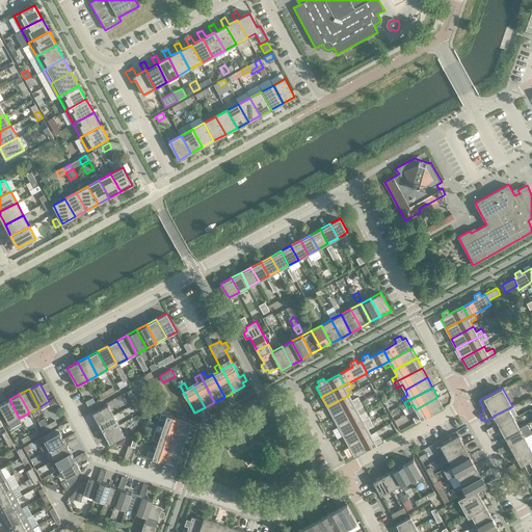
[(352,400),(349,395),(327,406),(333,417),(361,401),(357,397),(352,400)]
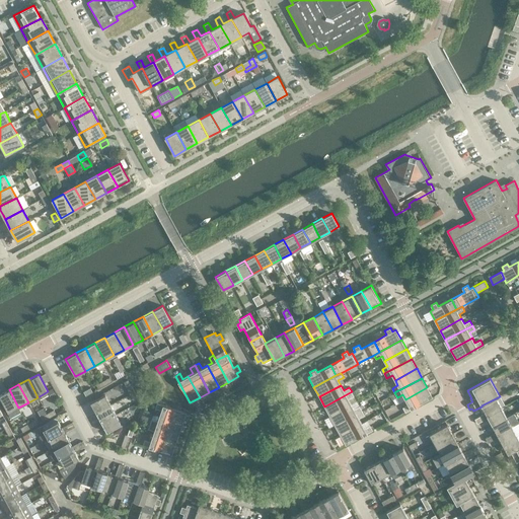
[(433,397),(427,387),(405,399),(409,404),(402,408),(405,413),(433,397)]
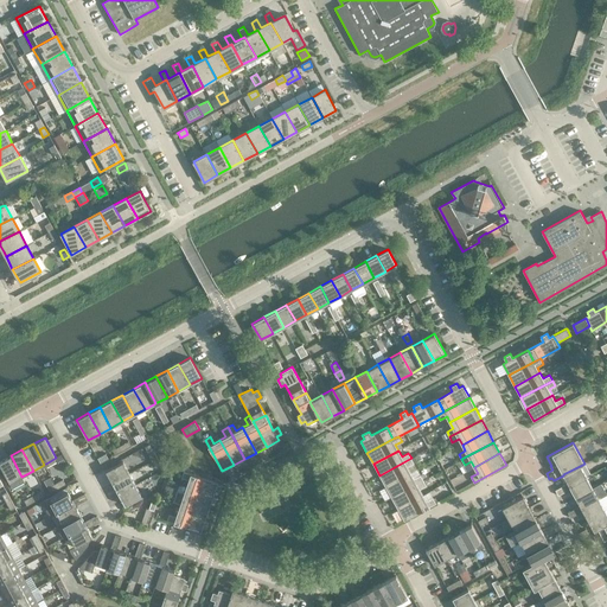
[(25,483),(21,477),(11,455),(0,461),(0,464),(13,489),(25,483)]
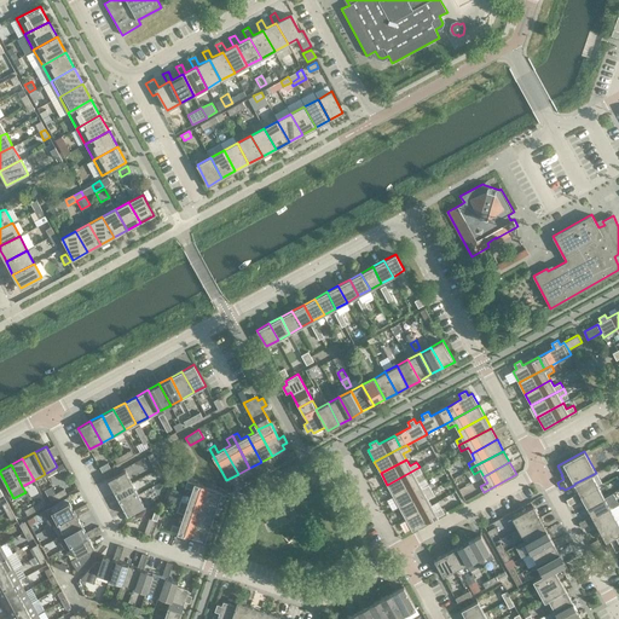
[(61,476),(68,473),(63,464),(56,468),(61,476)]
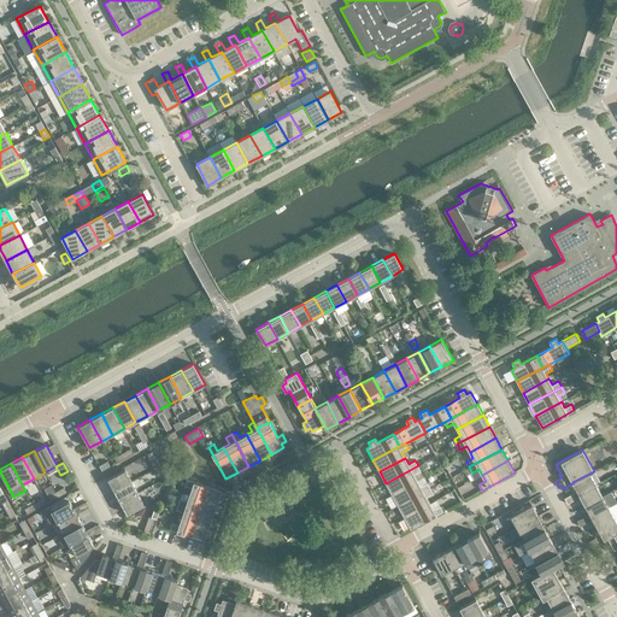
[(421,471),(418,465),(386,483),(392,494),(417,480),(415,475),(421,471)]
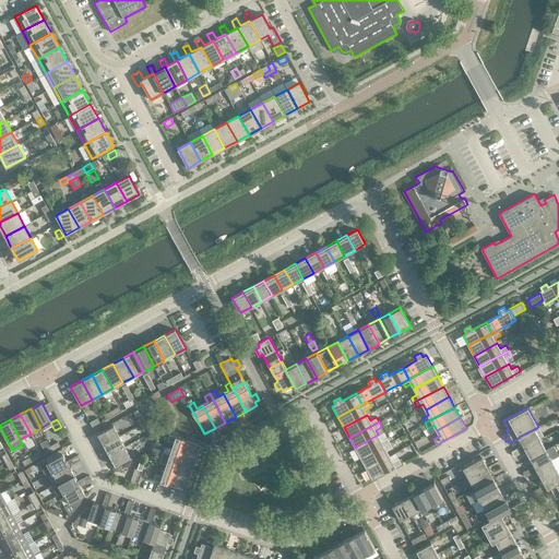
[(98,433),(104,444),(119,436),(114,425),(98,433)]
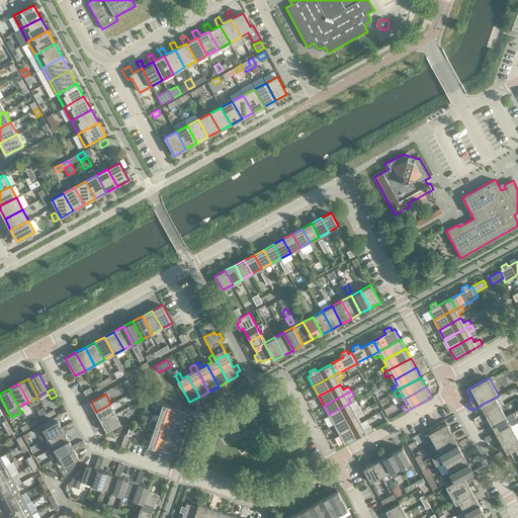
[(481,405),(481,406),(485,413),(486,415),(501,407),(495,398),(481,405)]
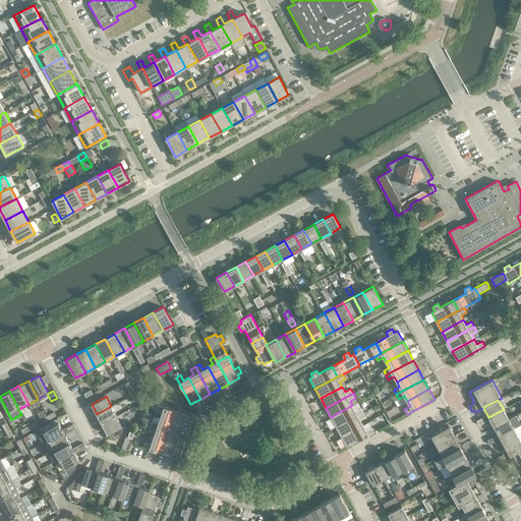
[(187,414),(158,404),(156,410),(162,412),(160,417),(183,425),(187,414)]
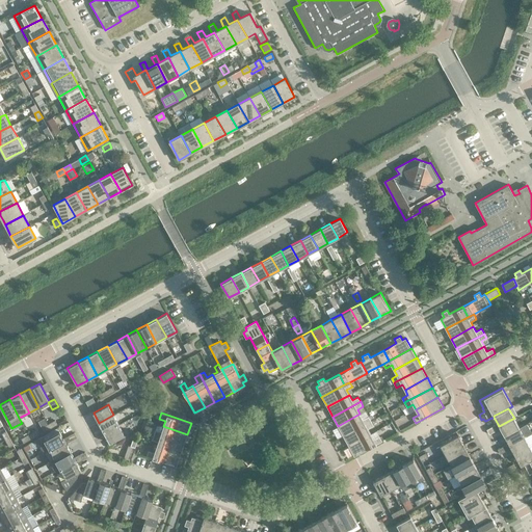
[(363,420),(360,414),(338,426),(341,431),(343,436),(371,421),(369,417),(363,420)]
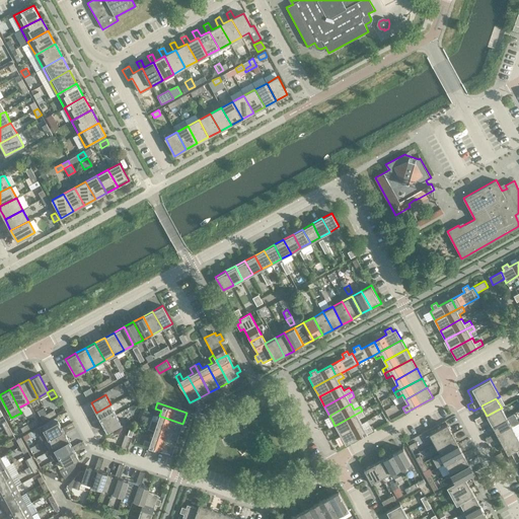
[(116,414),(110,404),(96,413),(101,422),(116,414)]
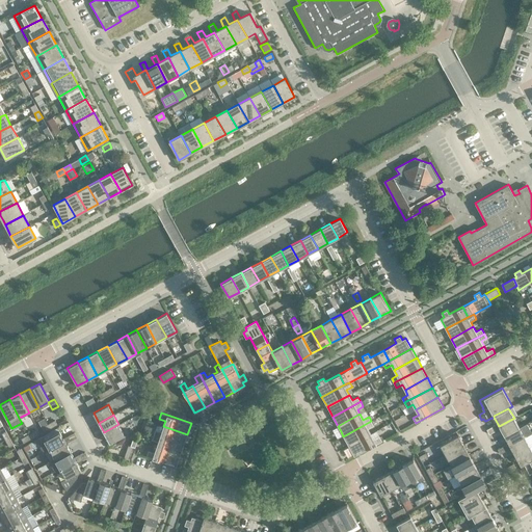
[(520,427),(514,418),(499,426),(498,424),(493,426),(495,431),(500,428),(504,435),(520,427)]
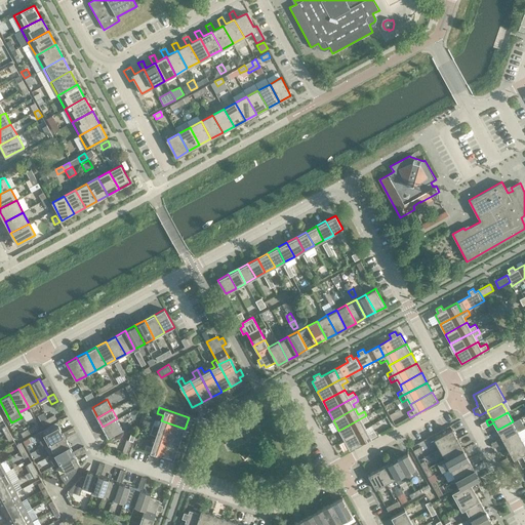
[(369,420),(366,415),(338,431),(344,440),(366,428),(363,422),(369,420)]
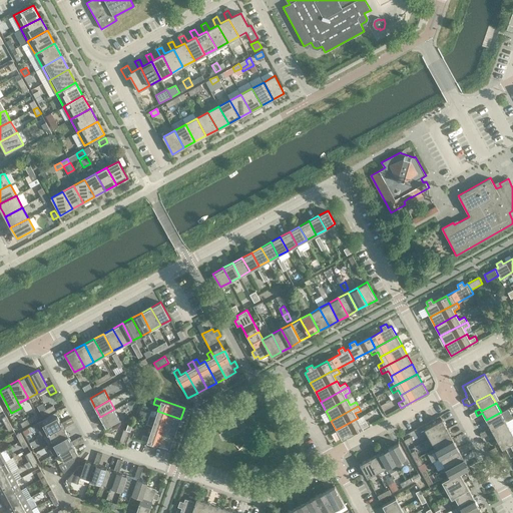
[(120,419),(114,409),(100,417),(106,427),(120,419)]
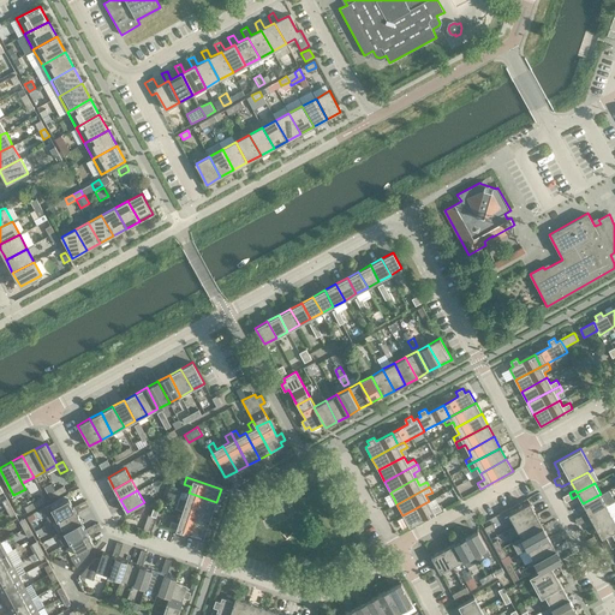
[(216,502),(189,493),(186,499),(180,496),(178,502),(213,514),(216,502)]
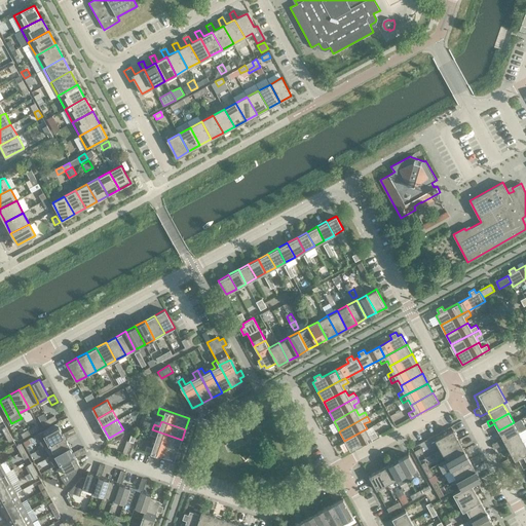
[(519,433),(514,422),(498,430),(502,439),(497,441),(500,446),(505,443),(504,441),(519,433)]
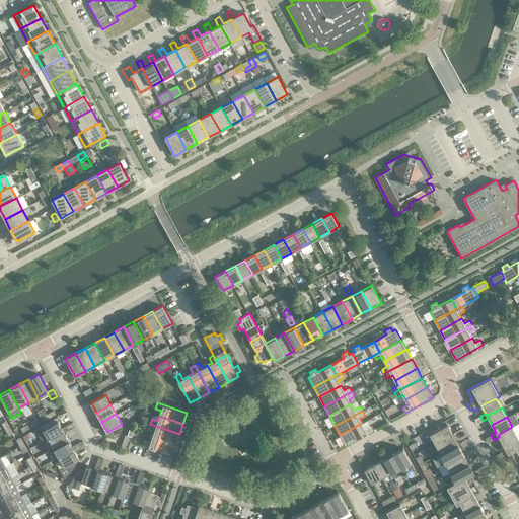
[(44,428),(58,420),(56,418),(42,426),(44,428)]
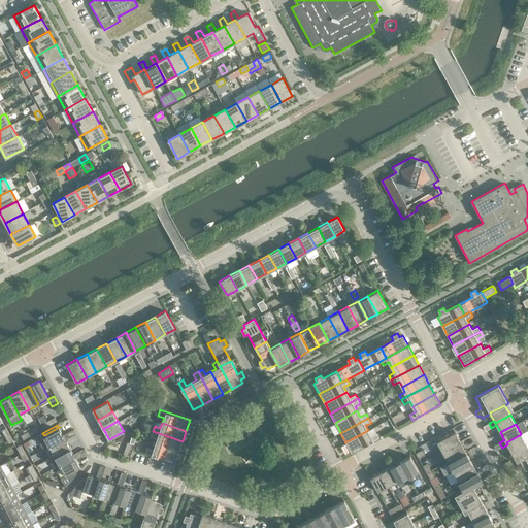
[(44,435),(50,446),(64,437),(65,439),(71,437),(68,432),(63,435),(59,427),(44,435)]
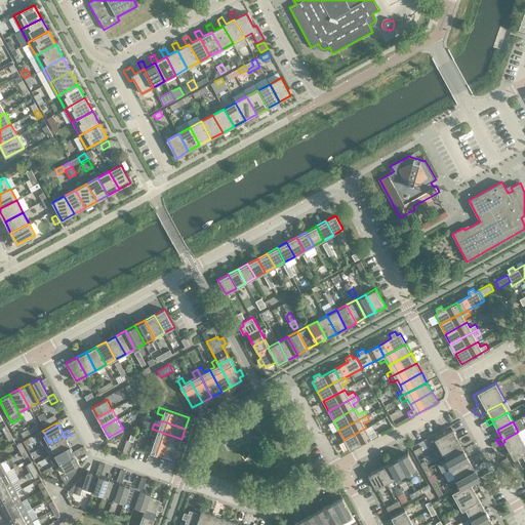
[(369,433),(366,428),(344,440),(350,450),(377,435),(374,431),(369,433)]
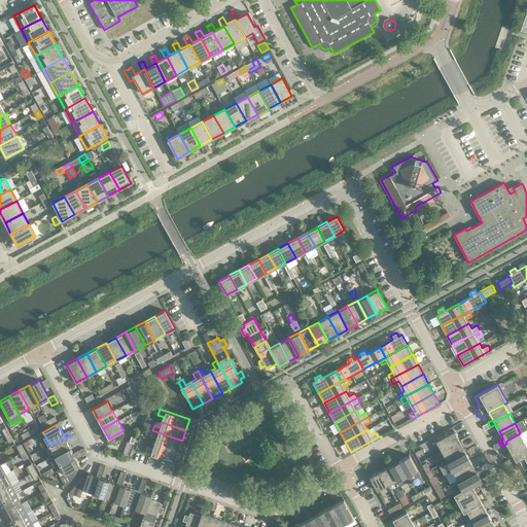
[(182,441),(152,430),(150,435),(156,437),(154,443),(178,451),(182,441)]
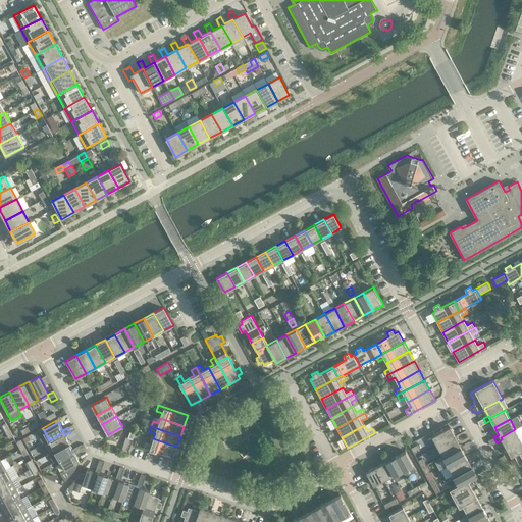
[(455,436),(450,426),(431,436),(437,447),(455,436)]
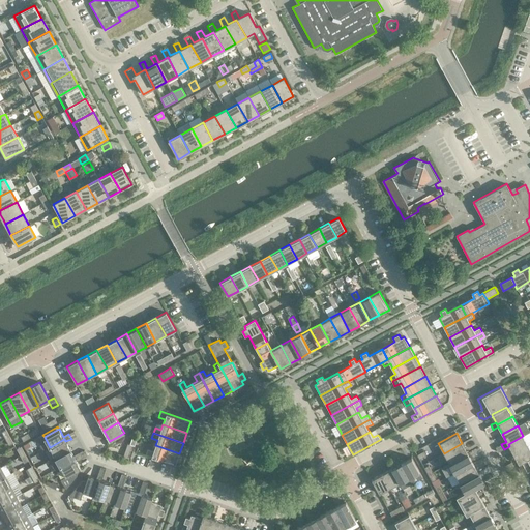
[(528,445),(523,436),(508,444),(509,446),(513,453),(528,445)]
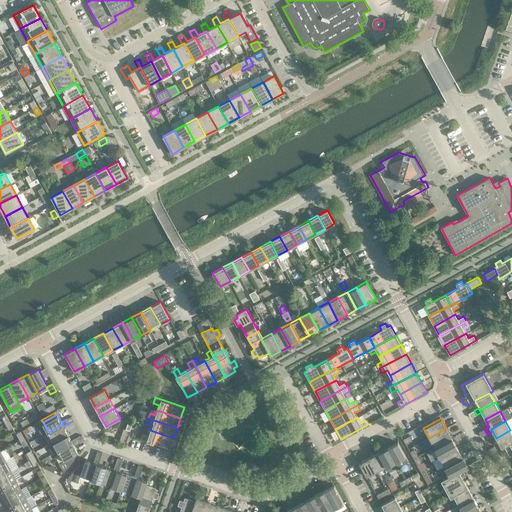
[(62,424),(48,432),(53,441),(67,434),(63,426),(62,424)]
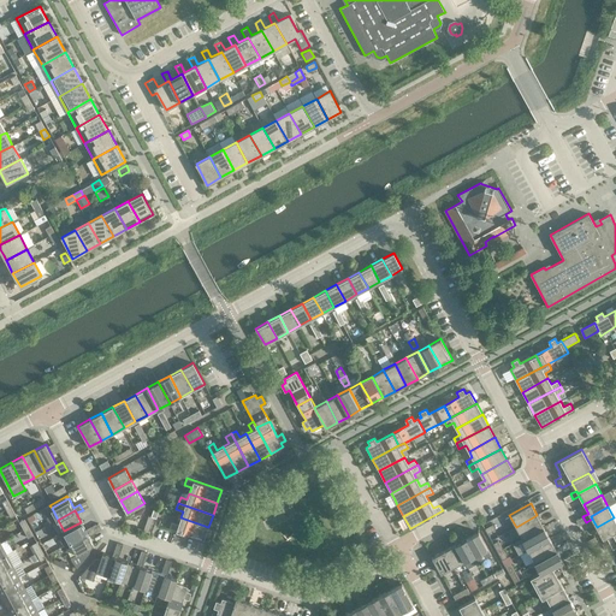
[(543,527),(537,515),(516,527),(522,538),(543,527)]
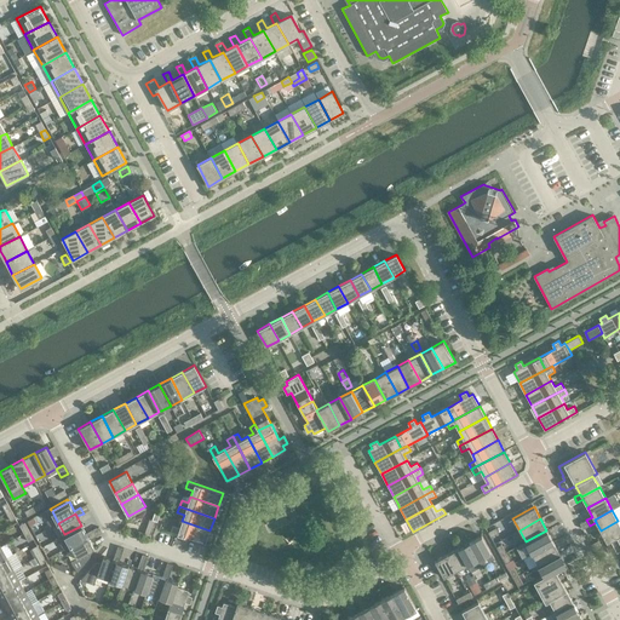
[(210,530),(182,521),(179,528),(173,526),(171,532),(206,544),(210,530)]
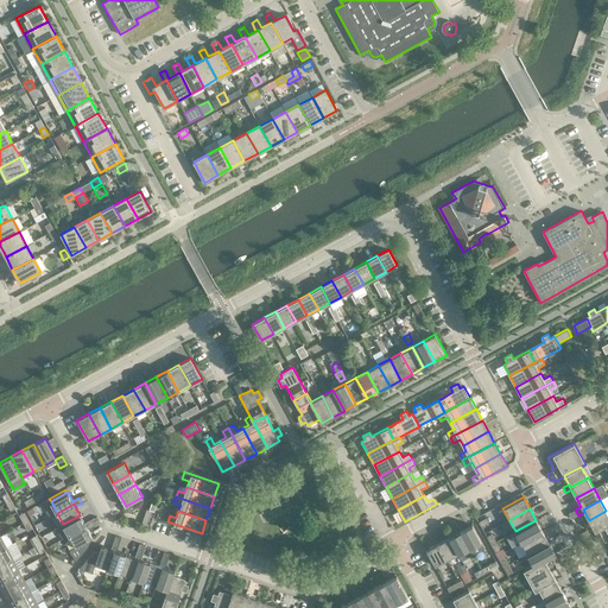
[(607,514),(606,511),(589,520),(595,532),(601,529),(607,524),(607,514)]
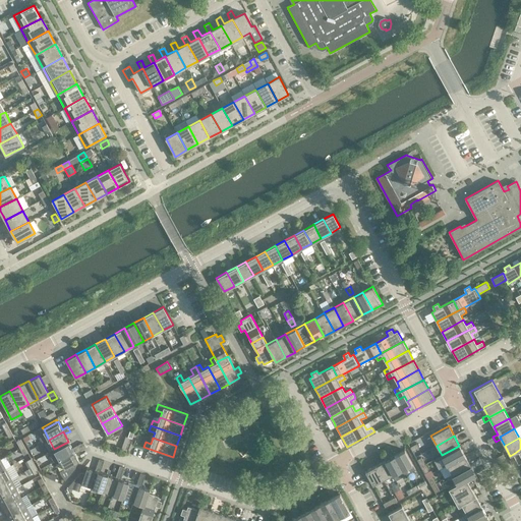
[(73,451),(72,449),(68,442),(54,449),(59,459),(73,451)]
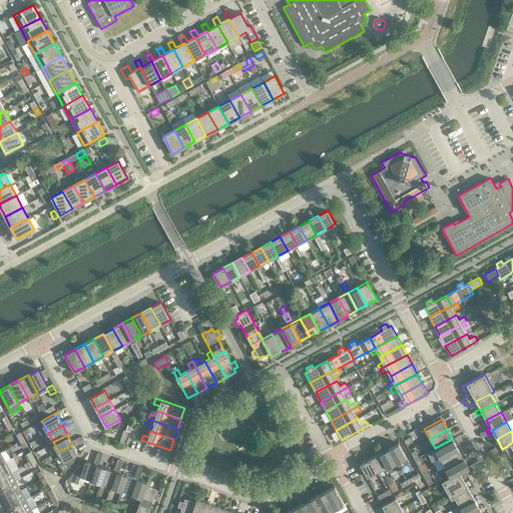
[(79,444),(76,439),(71,442),(72,444),(58,452),(64,462),(64,466),(67,469),(76,459),(76,455),(78,454),(74,446),(79,444)]
